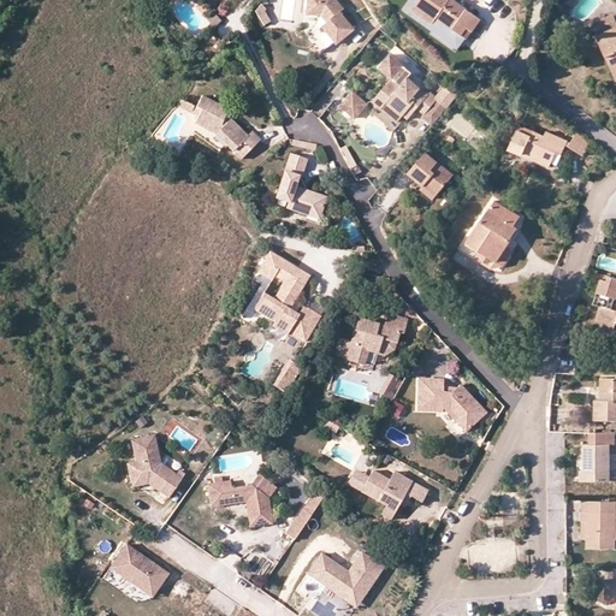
[(355,30),(339,10),(343,6),(337,0),(308,0),(308,11),(323,12),(327,21),(323,24),(337,41),(338,43),(355,30)]
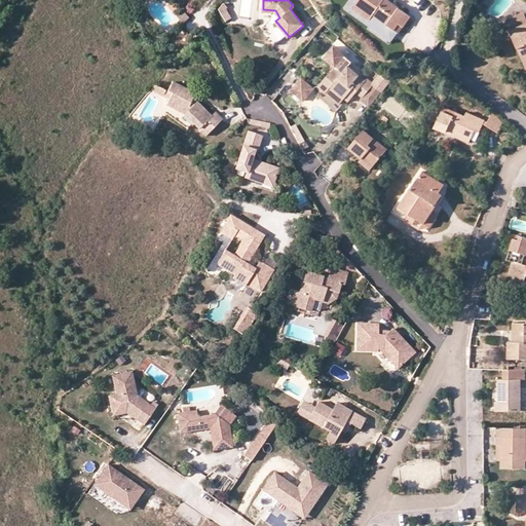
[(411,13),(389,0),(358,0),(353,7),(371,17),(374,14),(399,30),(400,31),(411,13)]
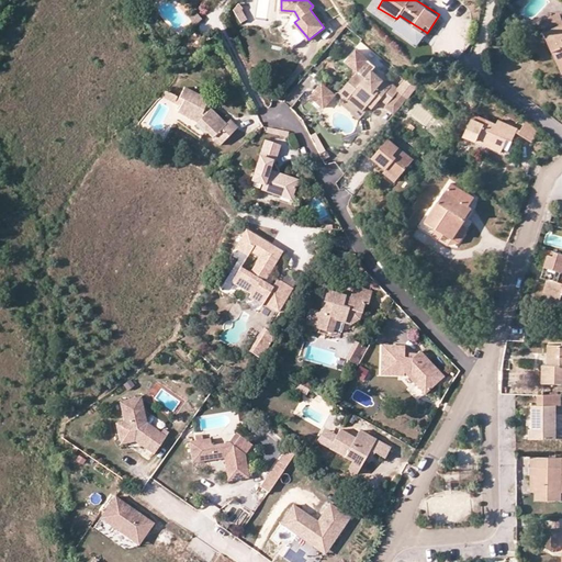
[(242,8),(238,3),(233,9),(240,22),(246,19),(240,9),(242,8)]
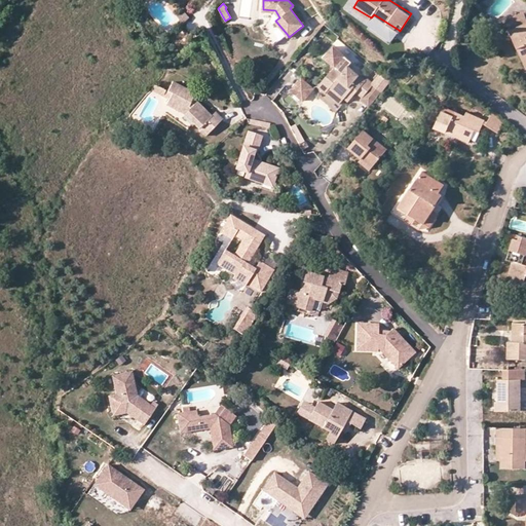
[(188,16),(181,9),(176,14),(182,22),(188,16)]
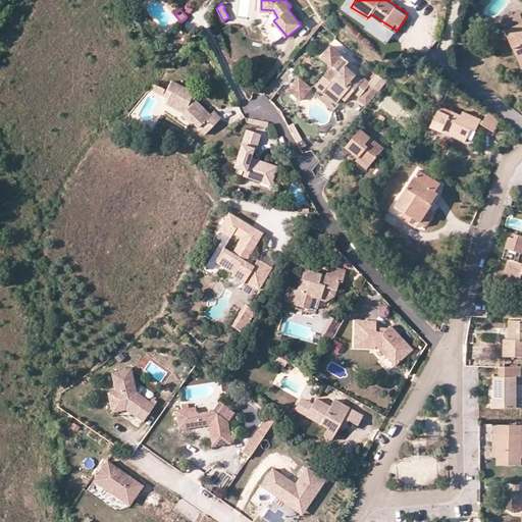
[(273,20),(277,17),(273,10),(269,18),(261,30),(272,44),(285,35),(273,20)]
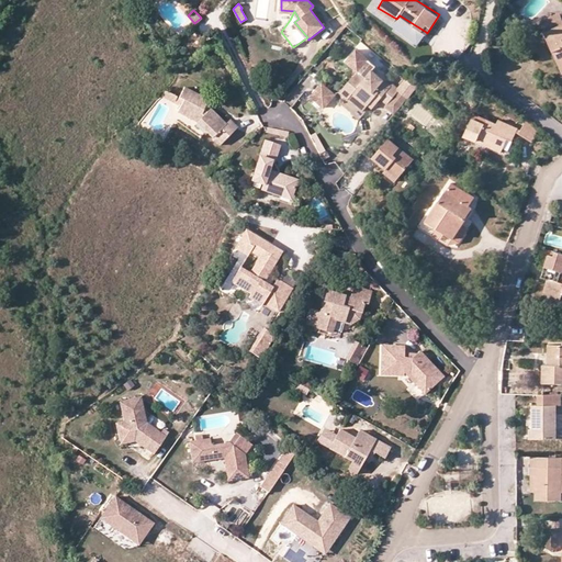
[(561,71),(561,20),(560,22),(555,13),(538,21),(561,71)]
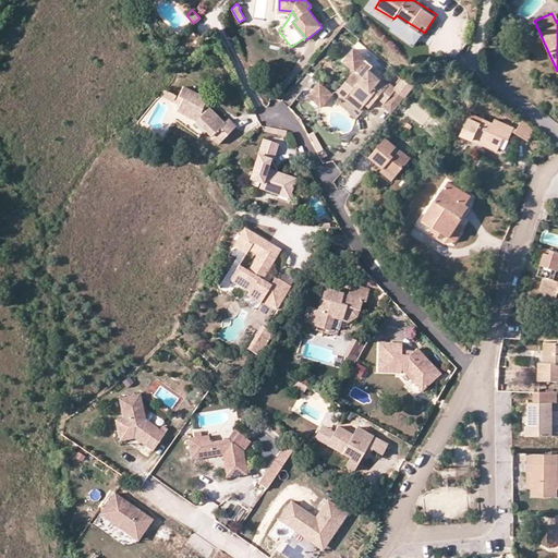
[(423,32),(397,15),(393,19),(390,25),(417,43),(423,32)]
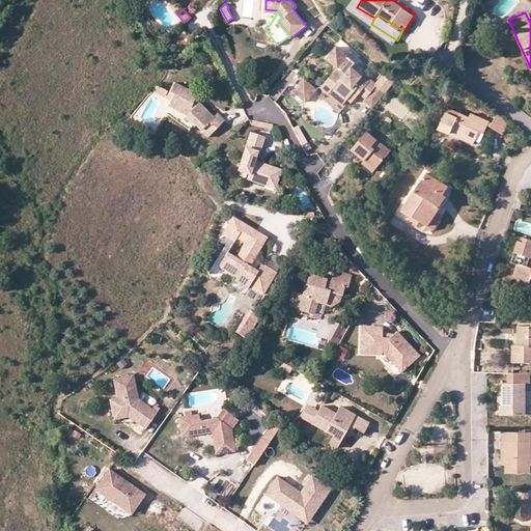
[(329,64),(338,53),(334,50),(324,60),(329,64)]
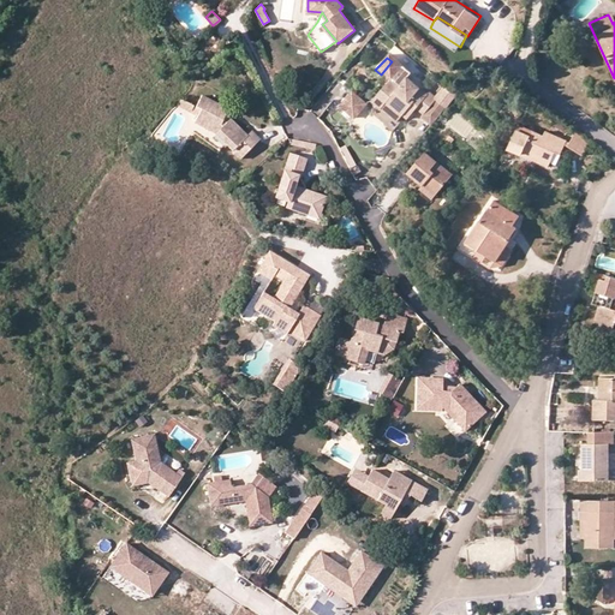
[(405,73),(392,61),(381,75),(389,82),(370,105),(394,124),(401,115),(406,119),(415,109),(422,115),(436,101),(428,94),(423,95),(402,77),(405,73)]
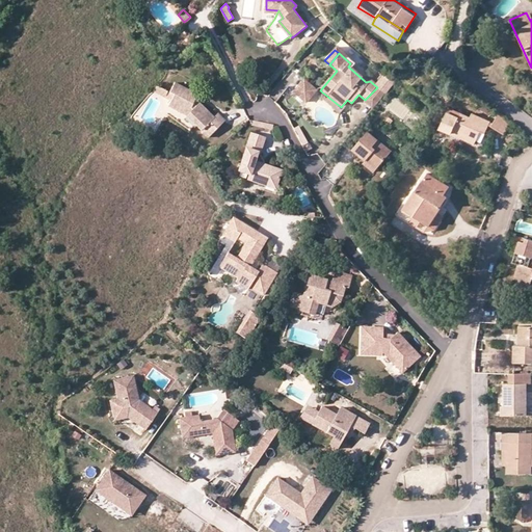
[(195,98),(198,92),(175,79),(169,89),(174,92),(168,104),(187,113),(201,128),(214,114),(195,98)]
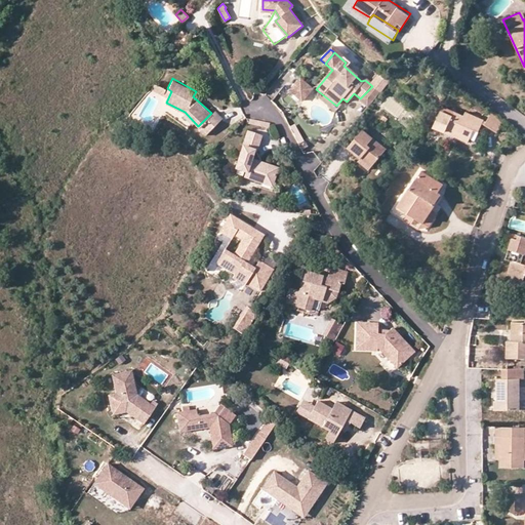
[(289,92),(297,98),(307,87),(298,80),(289,92)]
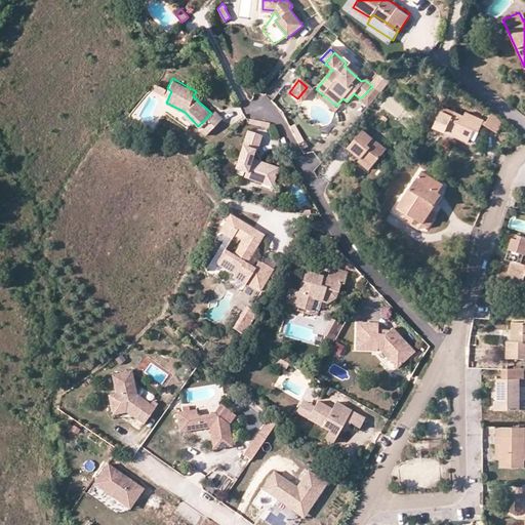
[(367,110),(384,89),(375,83),(372,86),(360,98),(357,103),(367,111),(367,110)]
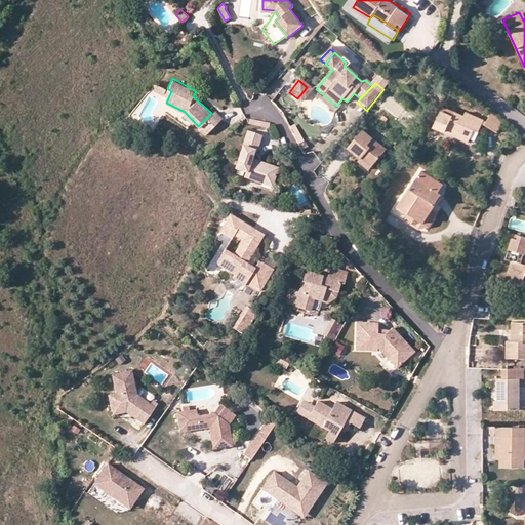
[(155,85),(152,90),(162,95),(164,91),(155,85)]
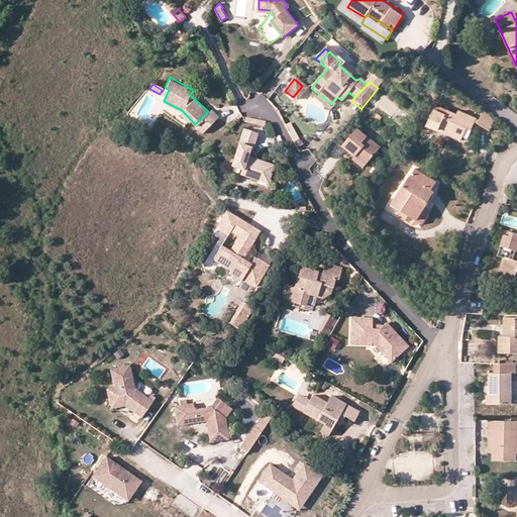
[(217,92),(203,86),(200,92),(215,98),(217,92)]
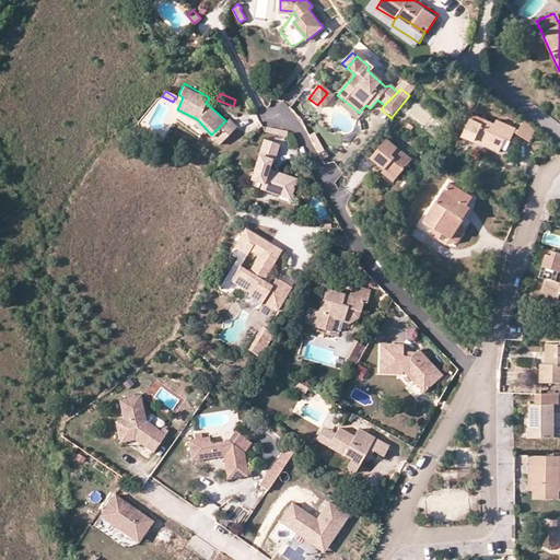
[(327,93),(317,105),(322,108),(331,96),(327,93)]
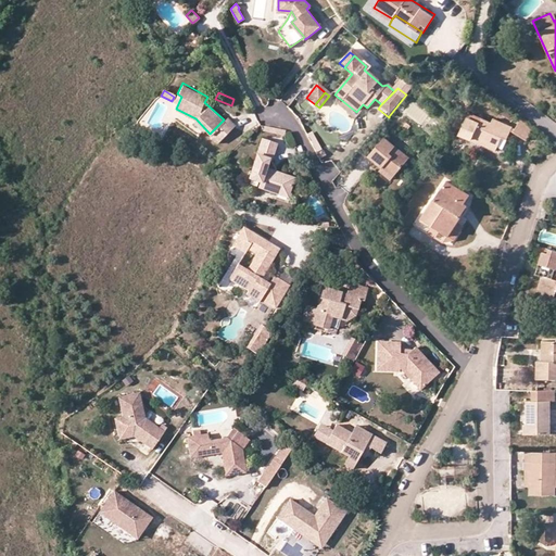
[(513,124),(516,117),(505,110),(501,116),(513,124)]
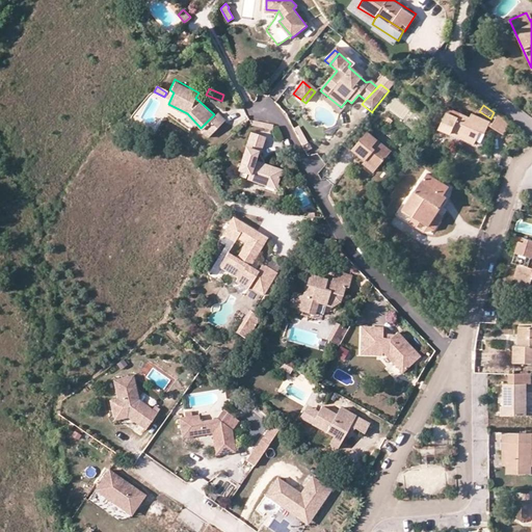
[(466,134),(468,141),(474,144),(480,133),(484,135),(490,124),(474,114),(472,118),(460,112),(457,117),(447,111),(439,127),(451,133),(454,128),(466,134)]
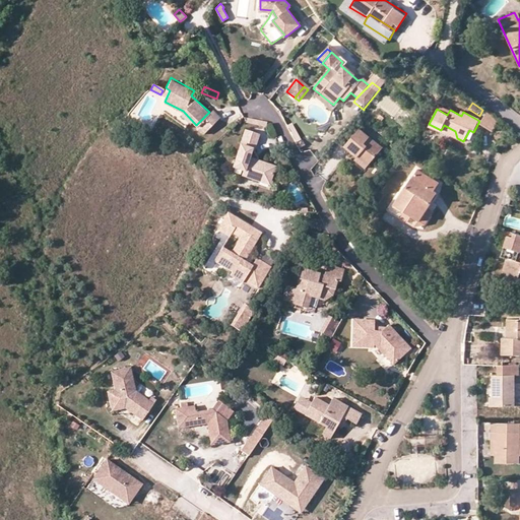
[(204,133),(220,118),(212,110),(209,112),(196,125),(204,133)]
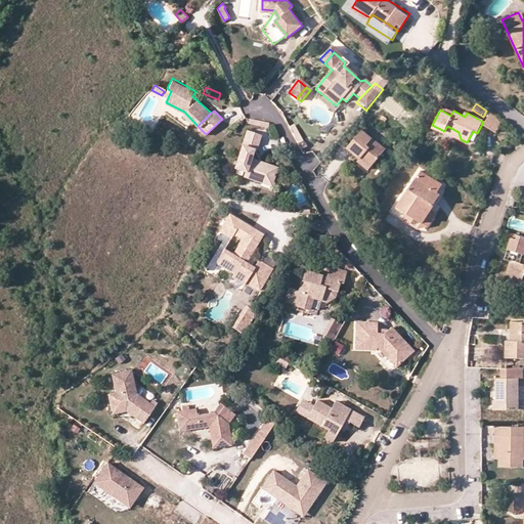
[(496,133),(503,122),(490,114),(483,126),(496,133)]
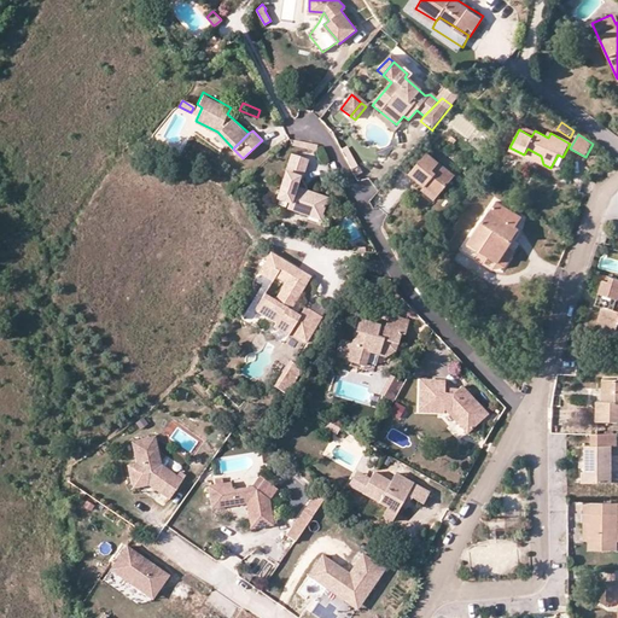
[(316,144),(295,140),(293,147),(315,150),(316,144)]
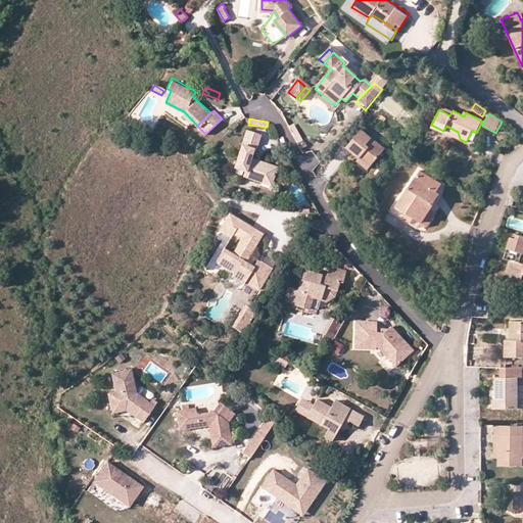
[(367,168),(385,146),(361,126),(346,144),(359,155),(357,158),(367,168)]
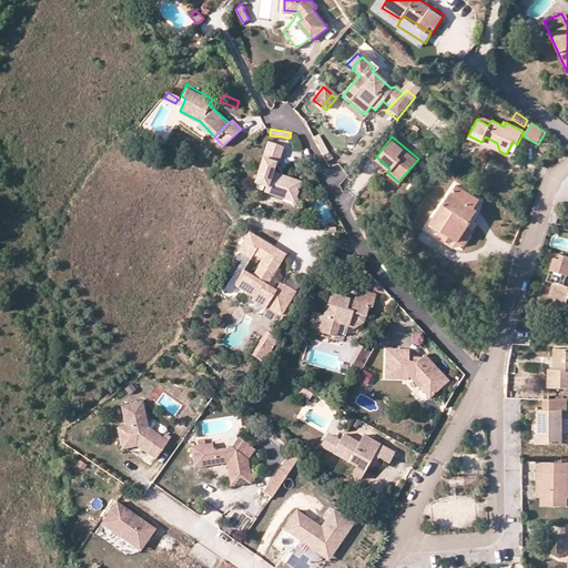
[(482,142),(499,151),(497,143),(485,137),(482,142)]
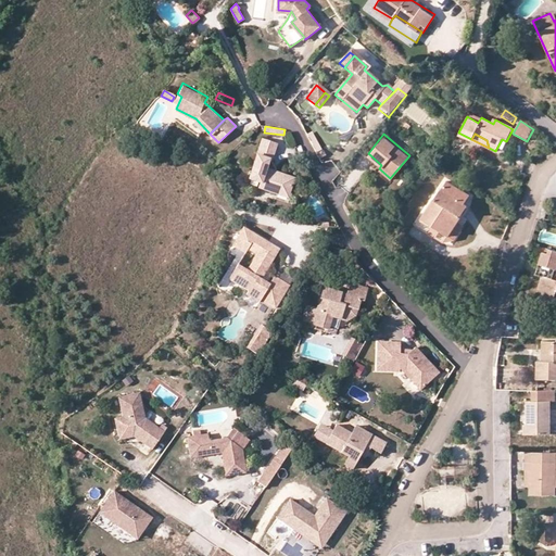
[(257,186),(277,192),(280,185),(289,188),(293,177),(266,167),(275,141),(263,137),(249,176),(260,180),(257,186)]
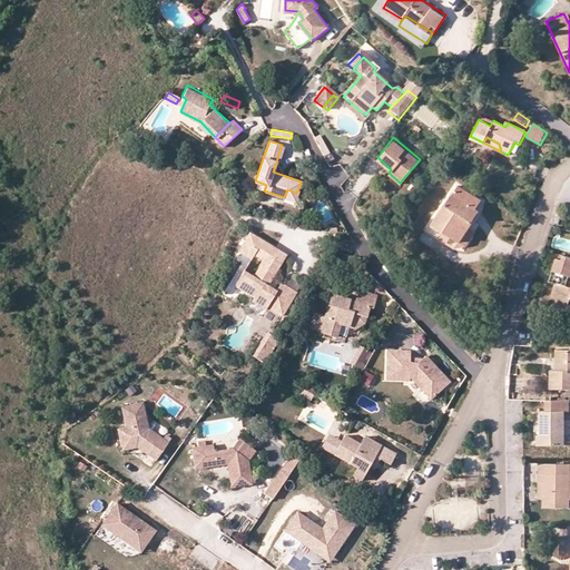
[(477,208),(482,200),(458,186),(433,225),(459,242),(468,227),(479,210),(477,208)]
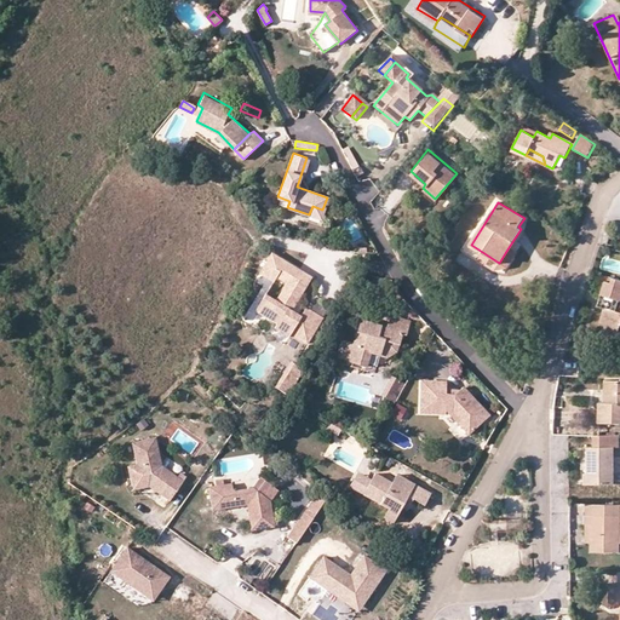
[(313,206),(309,214),(320,218),(322,210),(313,206)]
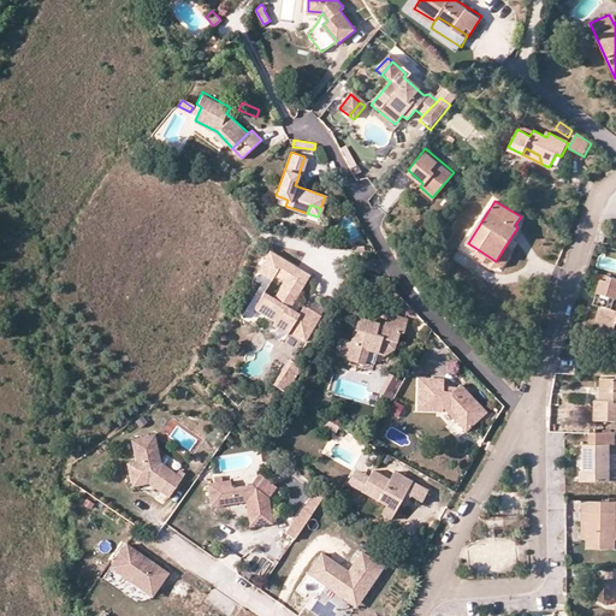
[(609,230),(600,227),(597,240),(605,242),(609,230)]
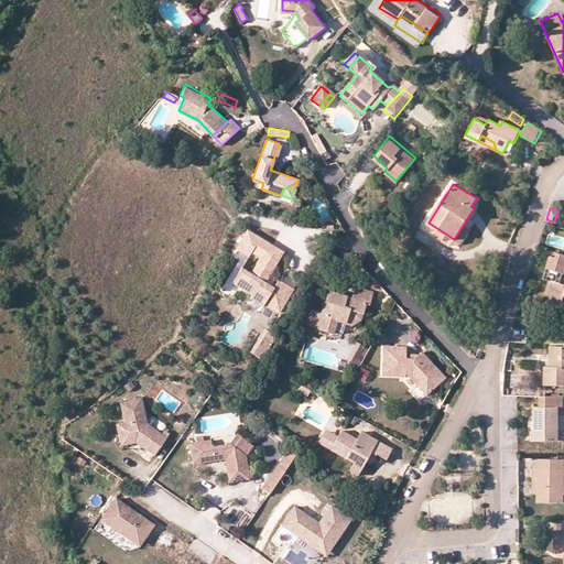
[(463,225),(454,239),(437,228),(433,236),(449,246),(461,243),(470,228),(463,225)]
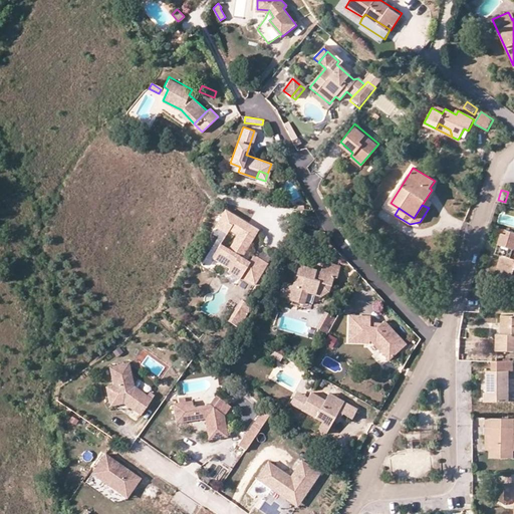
[(240,253),(257,227),(226,208),(215,226),(228,234),(230,230),(238,235),(230,248),(222,243),(214,256),(232,267),(230,271),(240,277),(242,274),(254,282),(267,261),(255,254),(251,260),(240,253)]
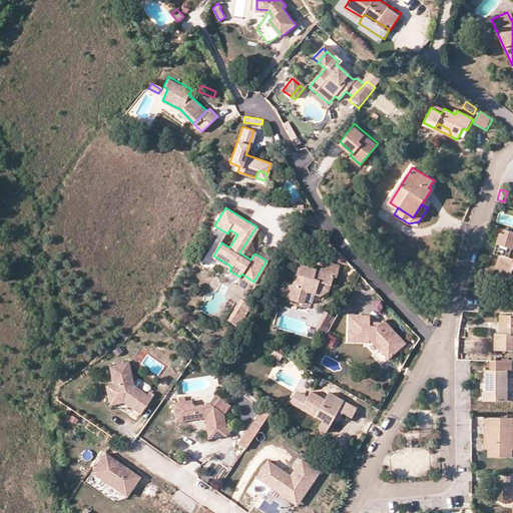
[(502,230),(497,242),(512,248),(512,247),(512,246),(512,229),(508,228),(507,232),(504,231),(502,230)]
